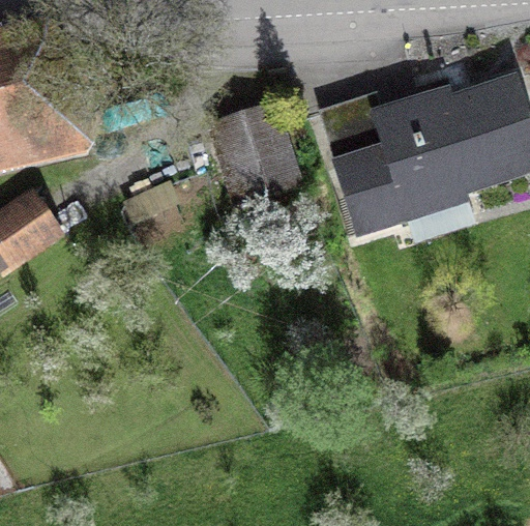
[(0,174),(107,152),(78,10),(1,28),(1,23),(0,23),(0,174)]
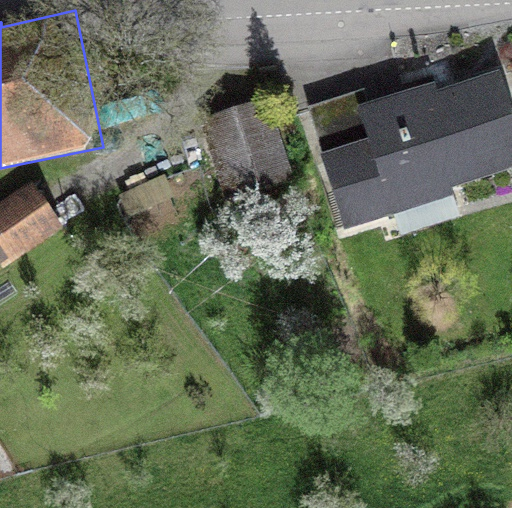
[(438,91),(436,83),(368,104),(363,87),(306,105),(345,228),(394,213),(401,236),(460,217),(450,187),(511,167),(511,109),(500,71),(438,91)]
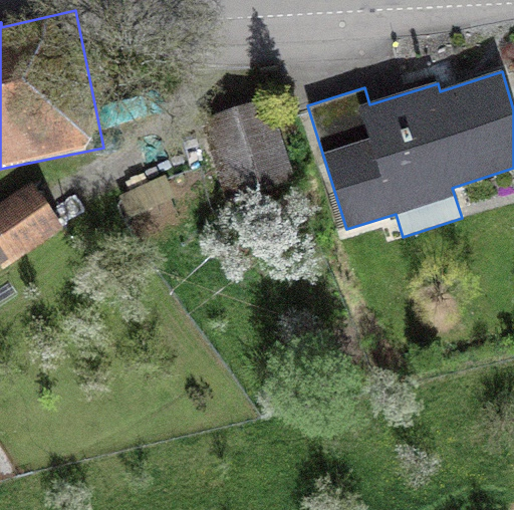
[(262,104),(203,122),(226,195),(285,176),(262,104)]
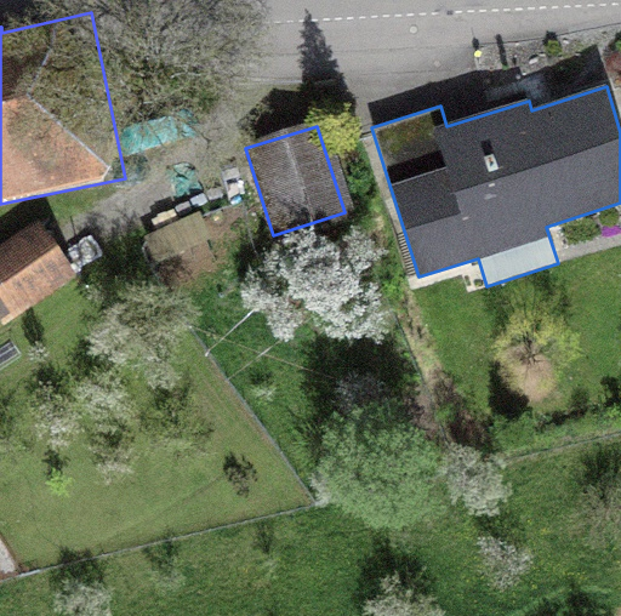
[(215,241),(200,210),(144,235),(159,267),(215,241)]
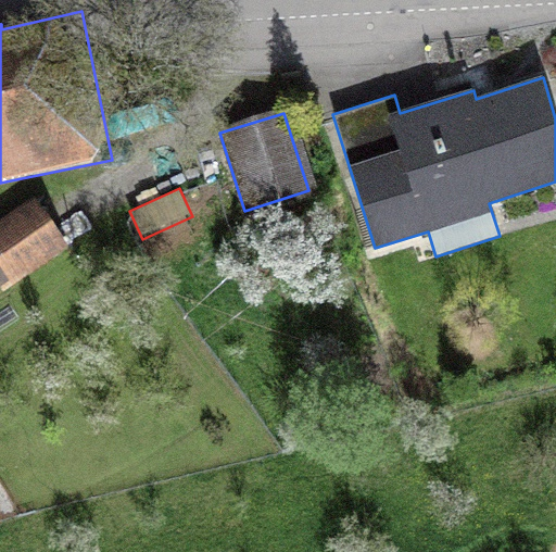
[(68,245),(34,195),(0,218),(0,286),(3,290),(68,245)]
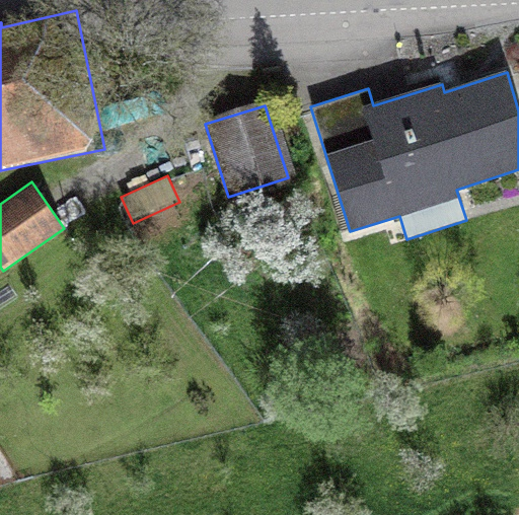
All buildings are outlined.
